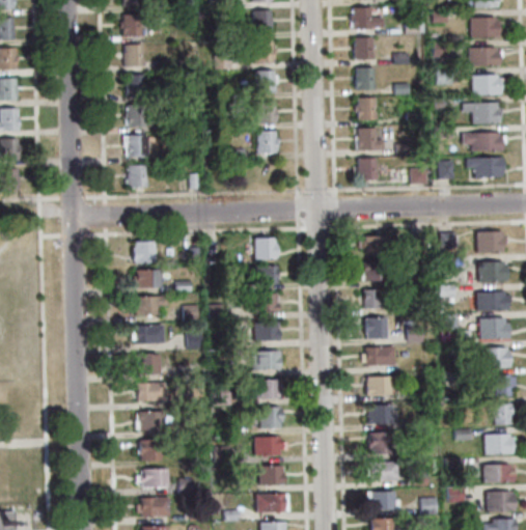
[(0,9),(0,0),(12,0),(12,9),(0,9)]
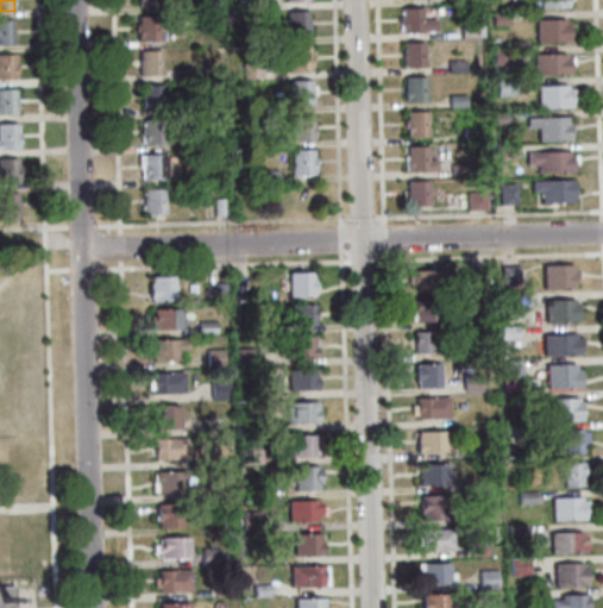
[(257,0),(257,10),(243,10),(243,0),(257,0)]
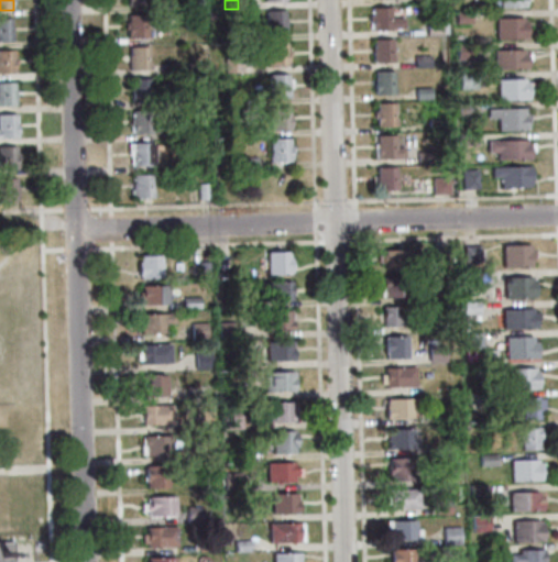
[(375,8),(394,8),(394,31),(375,31),(375,8)]
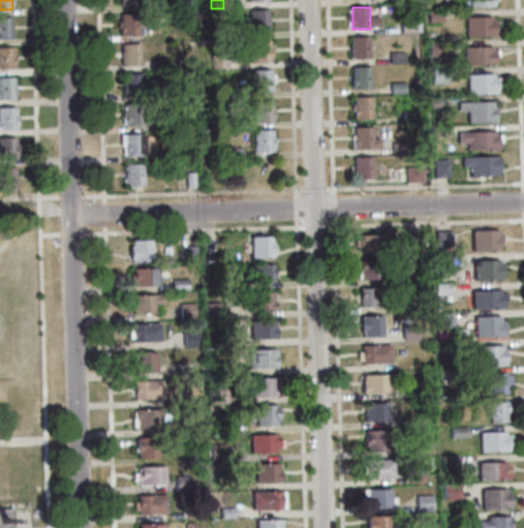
[(253,10),(271,10),(271,32),(253,32),(253,10)]
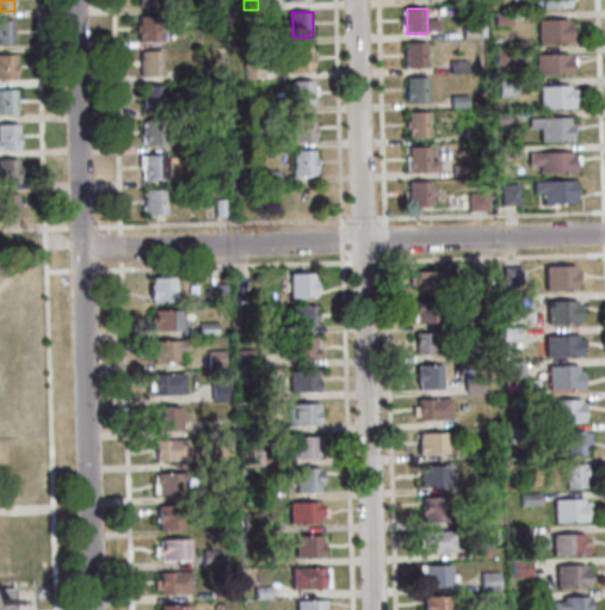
[(499,14),(516,13),(516,26),(499,26),(499,14)]
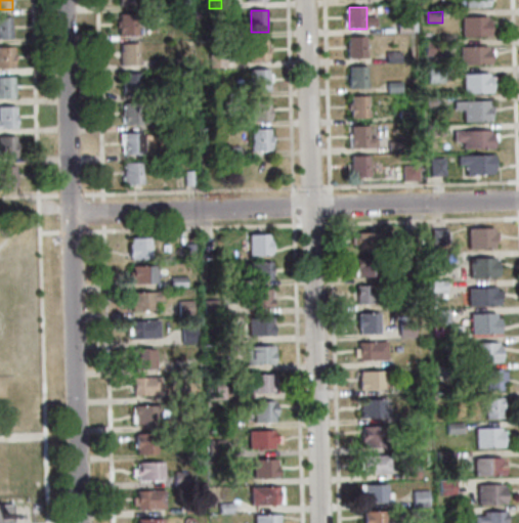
[(122,14),(139,13),(140,35),(123,36),(122,14)]
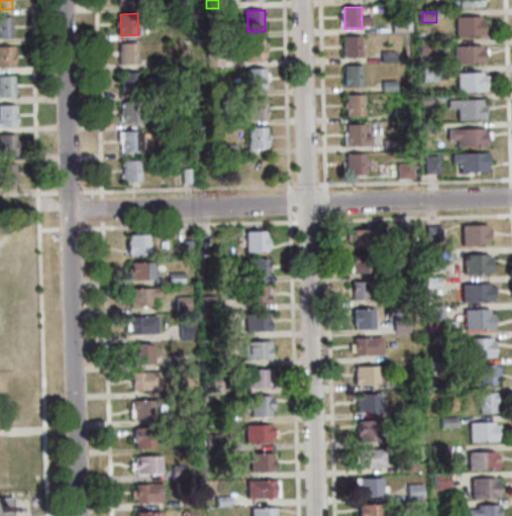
[(0,38),(0,16),(12,16),(13,38),(0,38)]
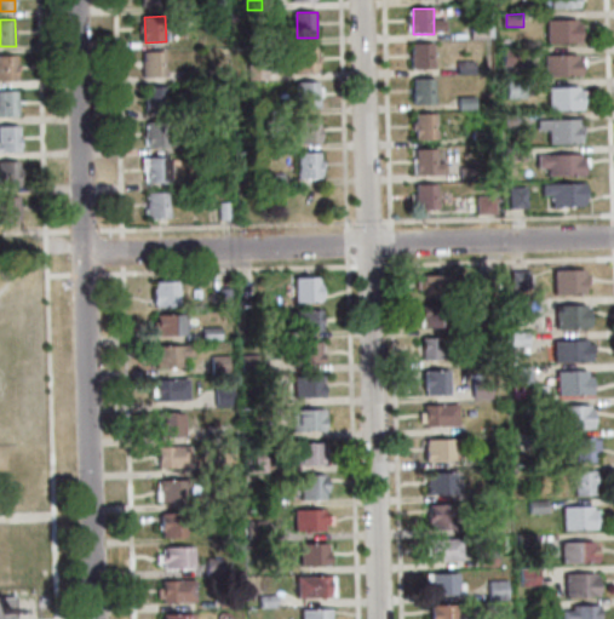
[(550,21),(580,19),(580,23),(583,23),(584,44),(551,45),(550,21)]
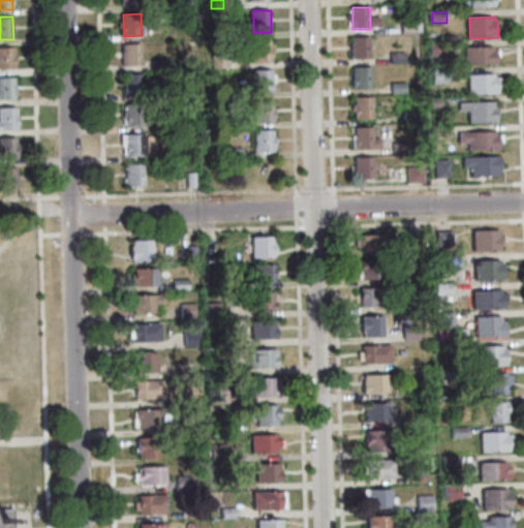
[(405,33),(404,20),(420,19),(420,33),(405,33)]
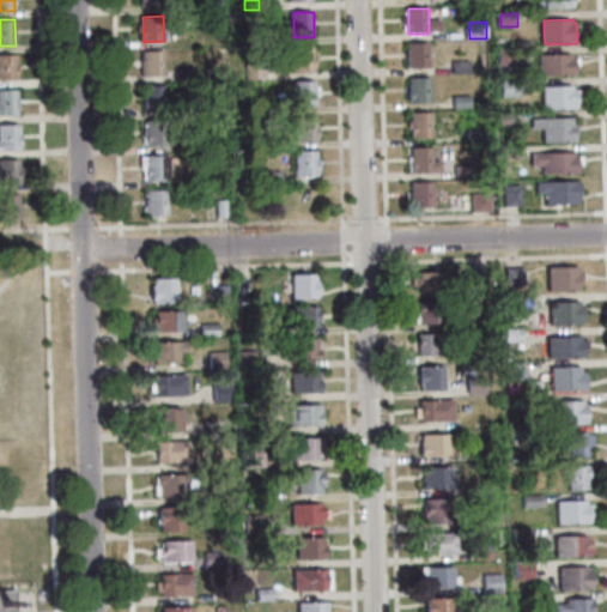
[(411,43),(430,43),(431,68),(411,68),(411,43)]
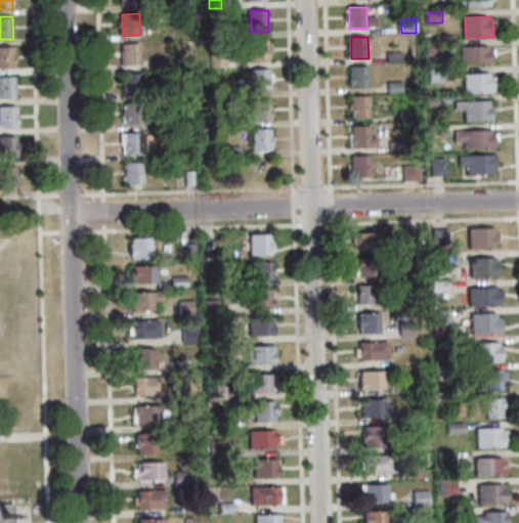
[(252,40),(269,40),(269,61),(252,61),(252,40)]
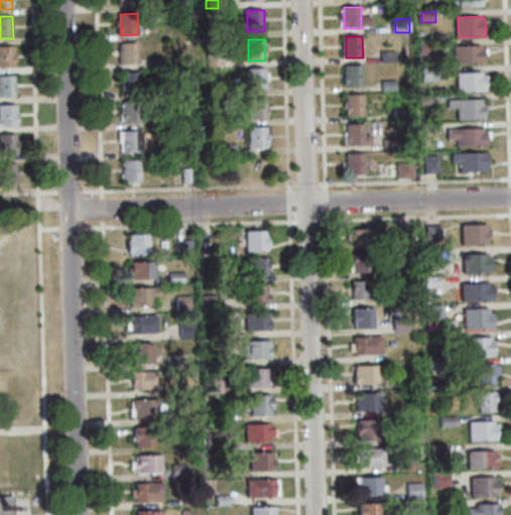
[(420,42),(436,42),(436,54),(421,55),(420,42)]
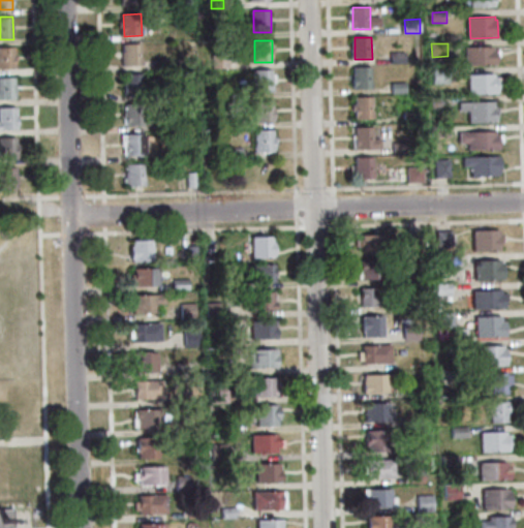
[(142,44),(143,65),(126,66),(125,44),(142,44)]
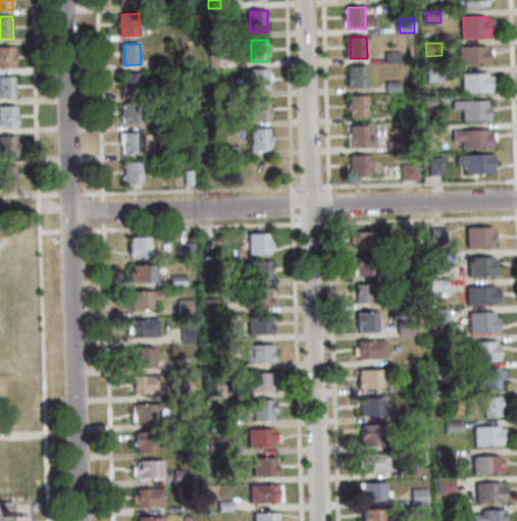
[(15,68),(0,68),(0,47),(14,47),(15,68)]
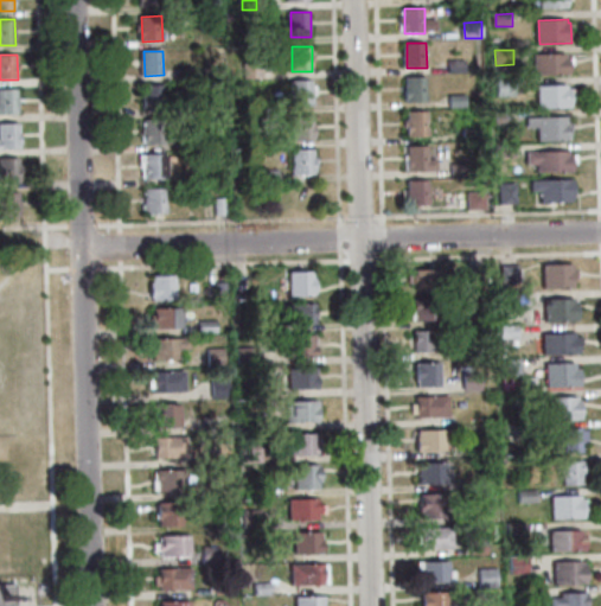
[(537,75),(536,56),(568,55),(568,58),(571,58),(571,74),(537,75)]
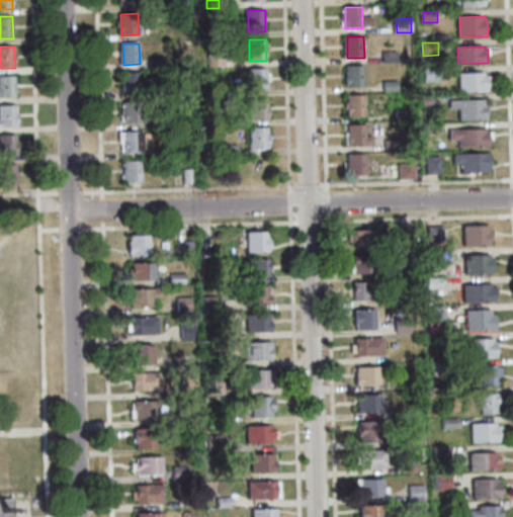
[(400,63),(386,63),(386,53),(399,53),(400,63)]
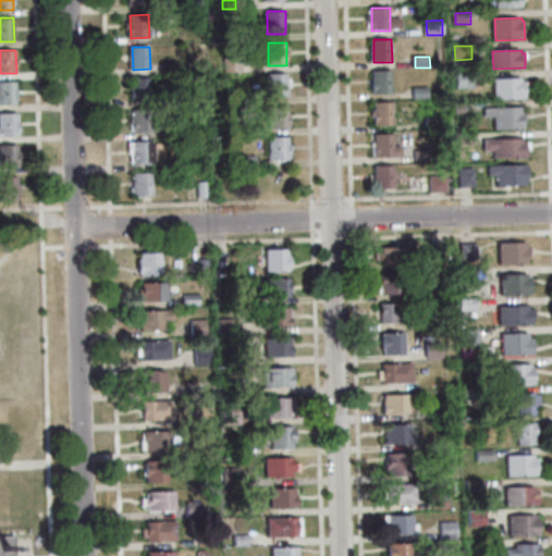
[(241,72),(227,73),(225,60),(240,59),(241,72)]
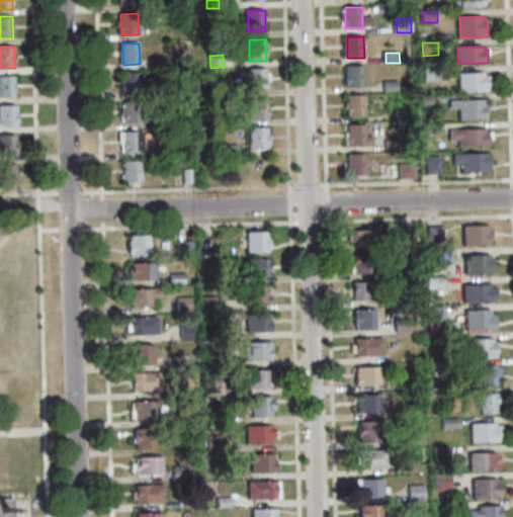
[(348,66),(365,66),(365,87),(349,87),(348,66)]
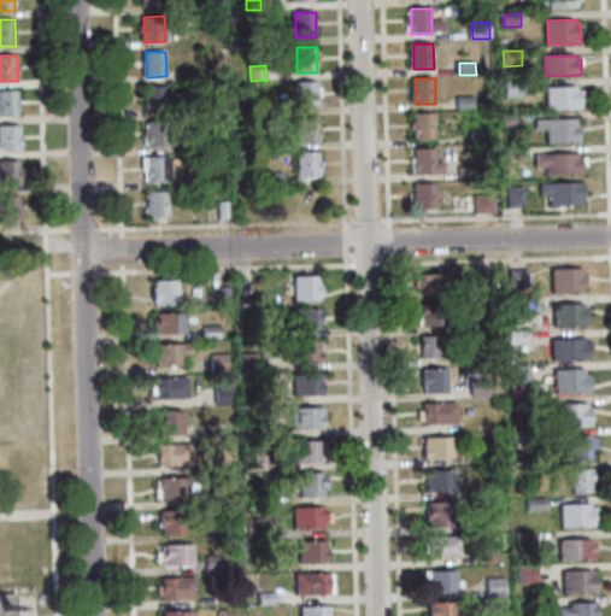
[(526,81),(527,98),(510,98),(509,81),(526,81)]
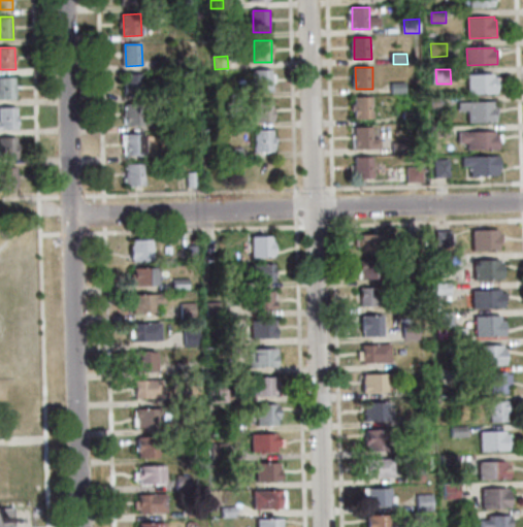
[(255,70),(272,70),(273,92),(256,92),(255,70)]
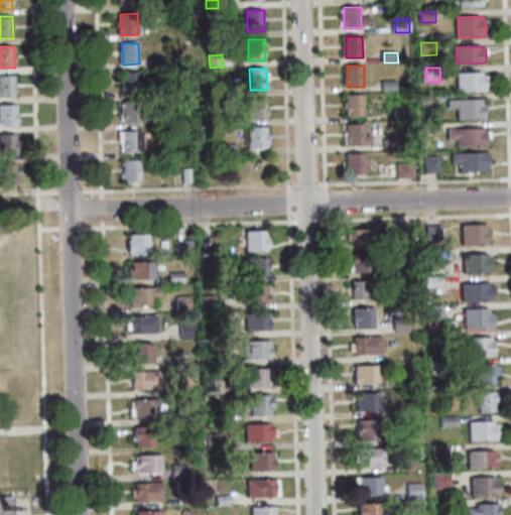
[(123,73),(141,73),(141,93),(123,94),(123,73)]
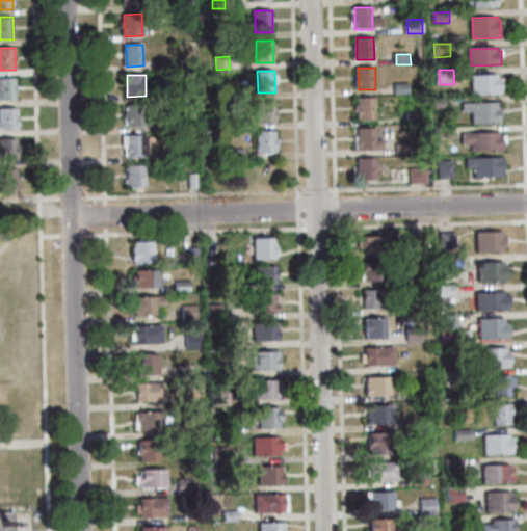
[(502,95),(475,96),(474,76),(499,76),(499,78),(501,78),(502,95)]
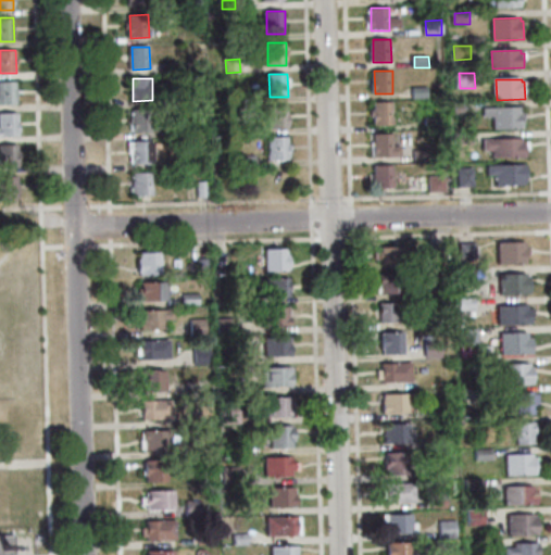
[(0,104),(0,82),(16,82),(17,104),(0,104)]
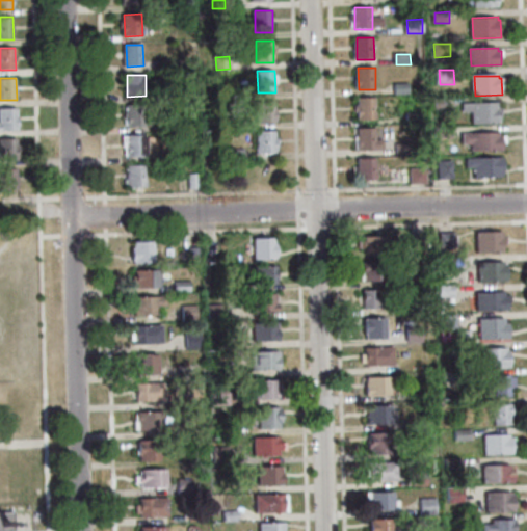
[(411,94),(397,95),(396,84),(411,83),(411,94)]
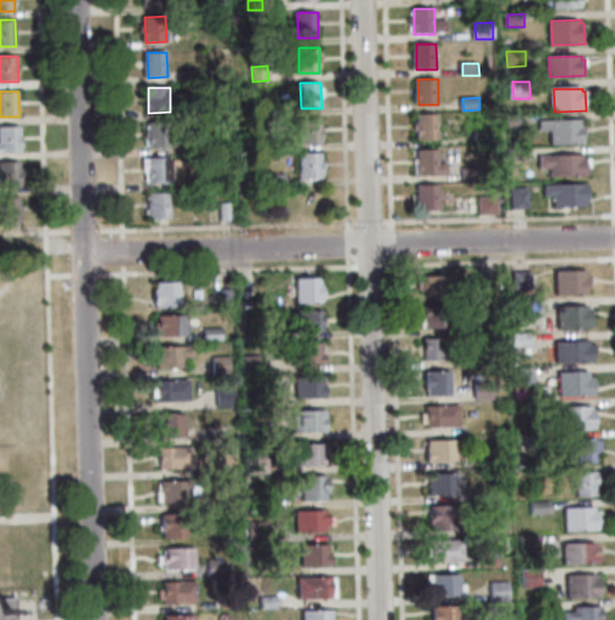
[(193,100),(210,100),(211,114),(193,115),(193,100)]
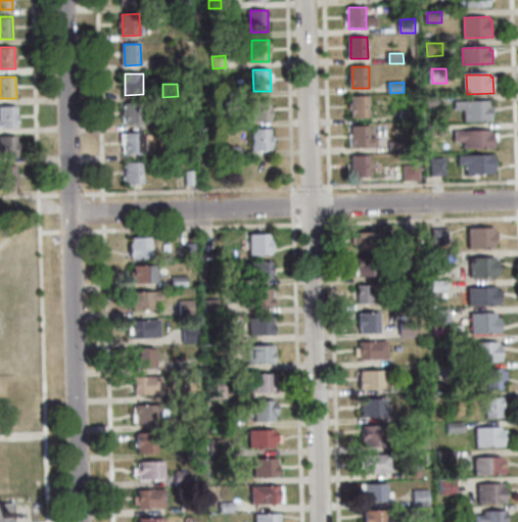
[(236,97),(223,98),(222,87),(235,87),(236,97)]
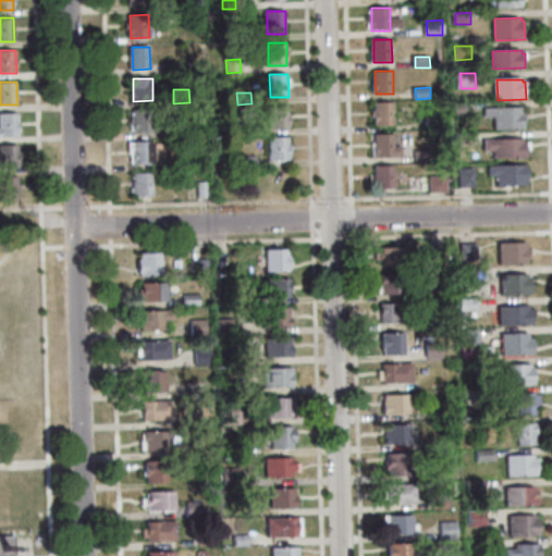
[(376,102),(394,102),(394,125),(377,126),(376,102)]
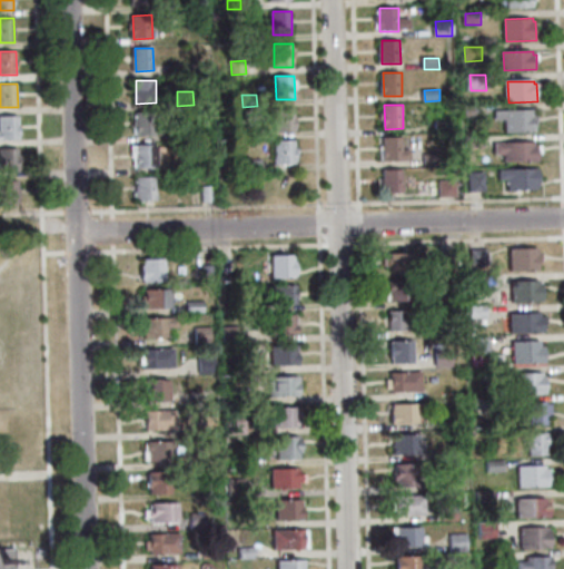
[(466,118),(466,106),(482,105),(482,117),(466,118)]
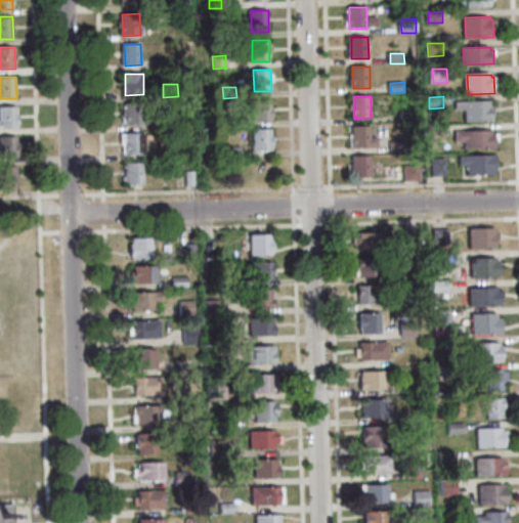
[(255,99),(272,99),(272,121),(255,122),(255,99)]
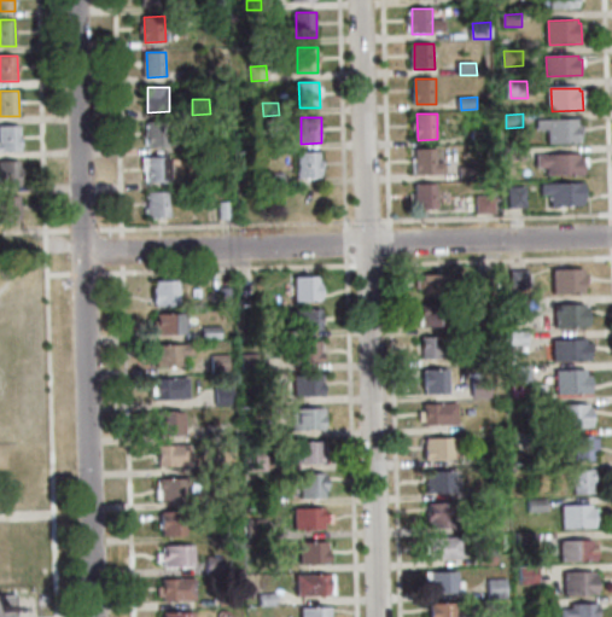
[(540,129),(540,121),(583,120),(584,129),(581,129),(582,144),(551,144),(551,129),(540,129)]
